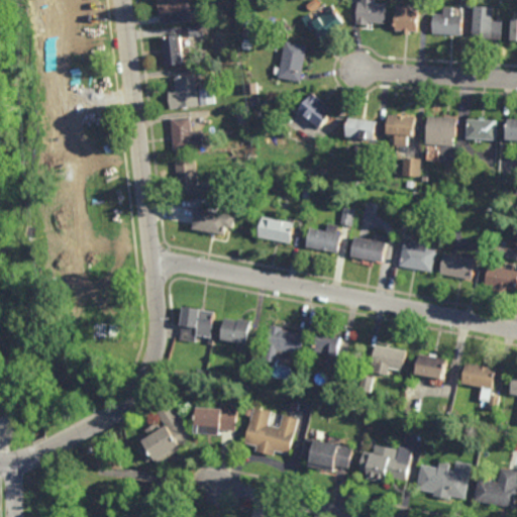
[(162,21),(159,0),(190,0),(192,18),(192,19),(162,21)]
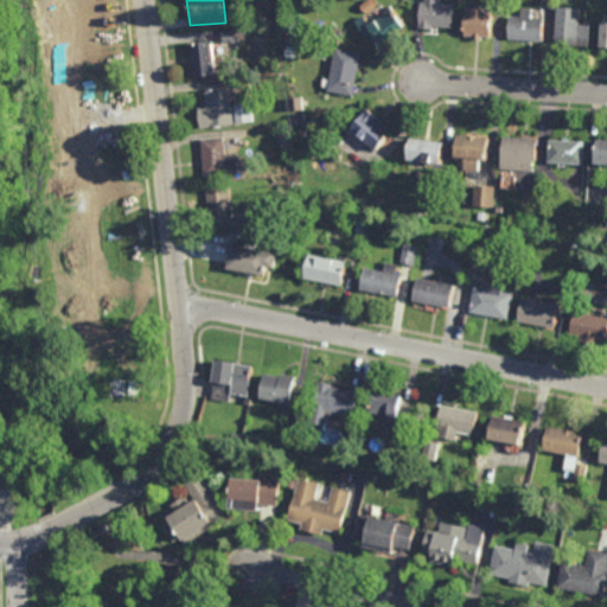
[(454,0),(455,1),(454,24),(433,23),(433,26),(419,25),(420,0),(454,0)]
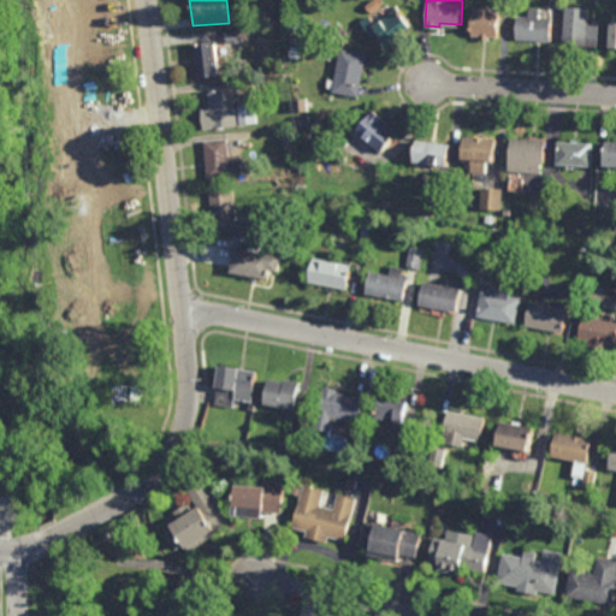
[(392,9),(394,7),(392,5),(396,3),(413,22),(388,40),(380,28),(372,34),(361,18),(369,12),(371,15),(388,3),(392,9)]
